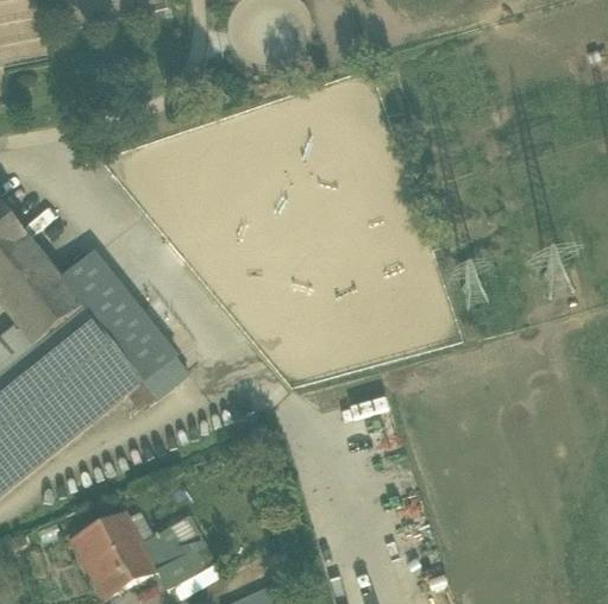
[(0,258),(29,236),(1,200),(0,200),(0,258)]
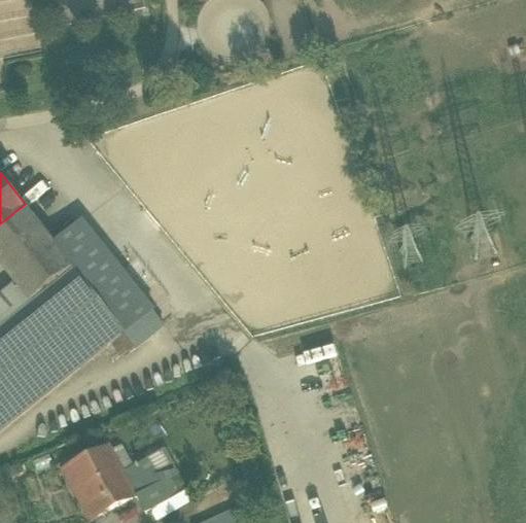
[(0,223),(0,259),(15,280),(31,300),(74,266),(55,241),(25,204),(0,223)]
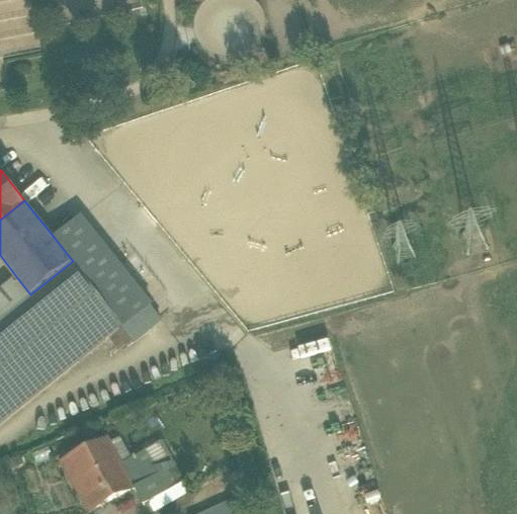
[(73,261),(122,325),(150,304),(150,303),(81,215),(54,237),(73,261)]
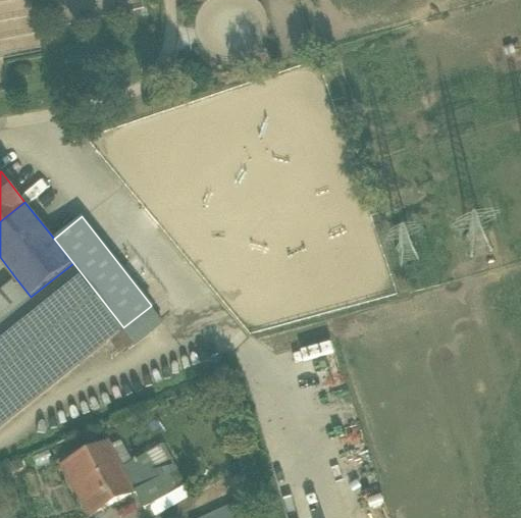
[(73,263),(31,297),(0,321),(0,425),(110,339),(123,327),(73,263)]
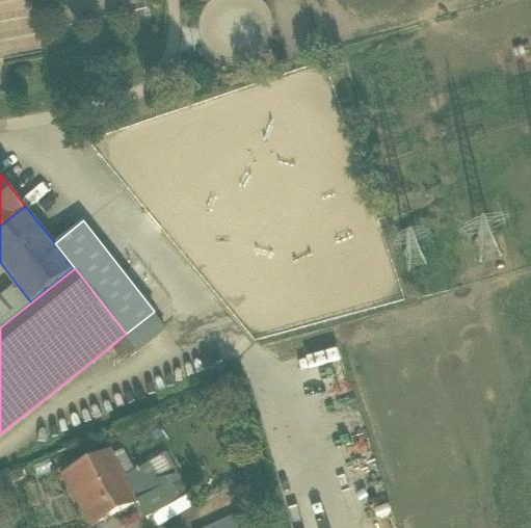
[(0,327),(31,302),(16,283),(0,294),(0,327)]
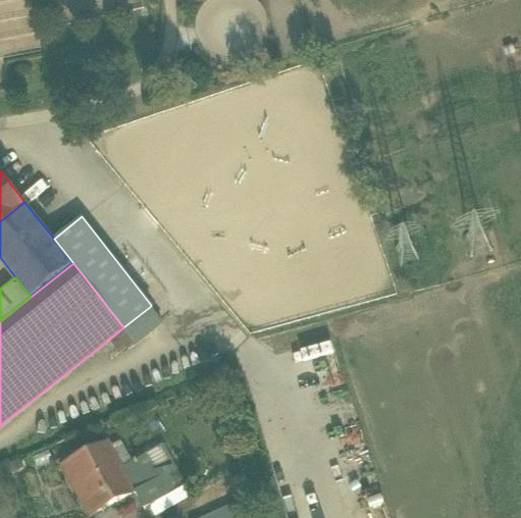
[(163,321),(151,306),(123,327),(135,341),(137,344),(163,321)]
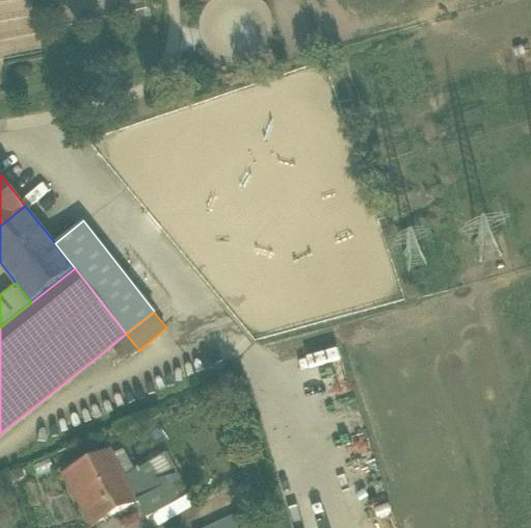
[(123,359),(137,347),(126,334),(112,345),(123,359)]
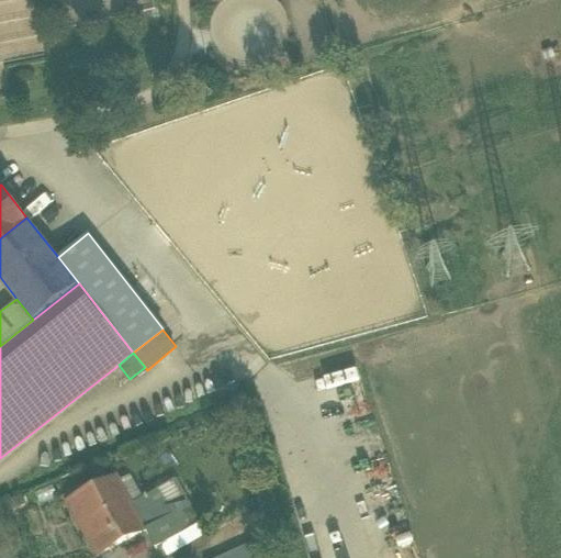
[(130,491),(134,499),(150,489),(135,462),(119,471),(122,478),(130,473),(137,487),(130,491)]
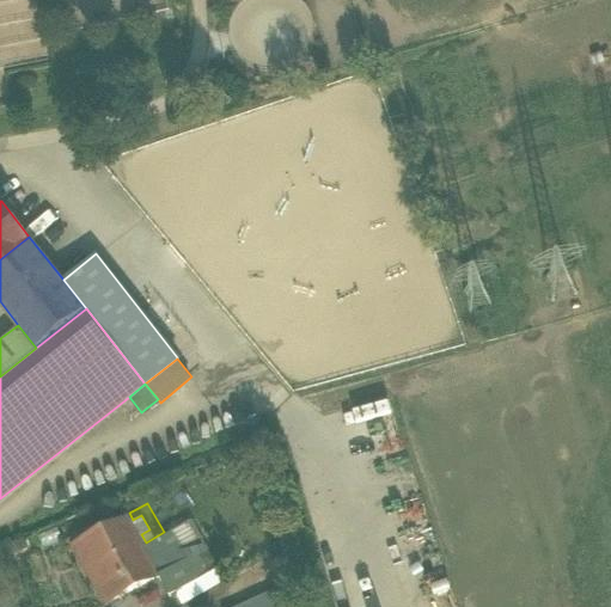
[(75,545),(107,601),(159,570),(160,569),(146,543),(141,534),(150,529),(141,515),(133,520),(129,513),(75,545)]
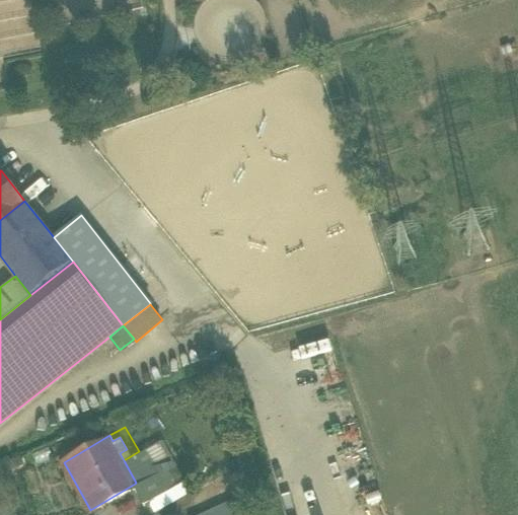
[(146,447),(139,451),(124,460),(136,483),(135,484),(145,502),(149,500),(185,480),(187,479),(165,443),(149,452),(146,447)]
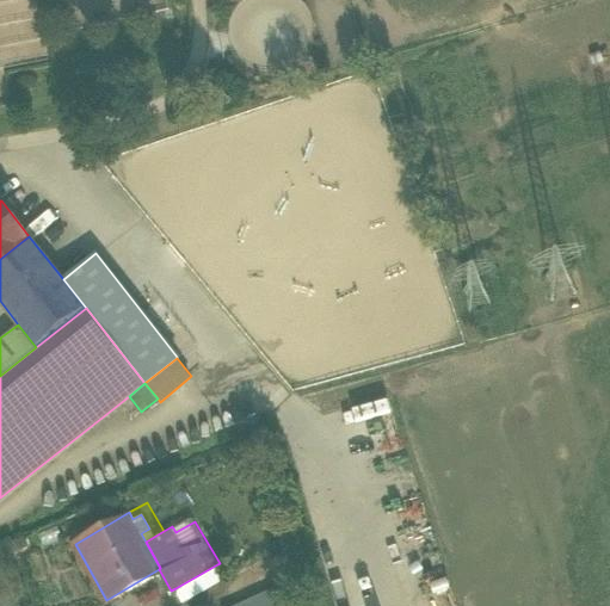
[(225,577),(217,564),(176,588),(183,601),(225,577)]
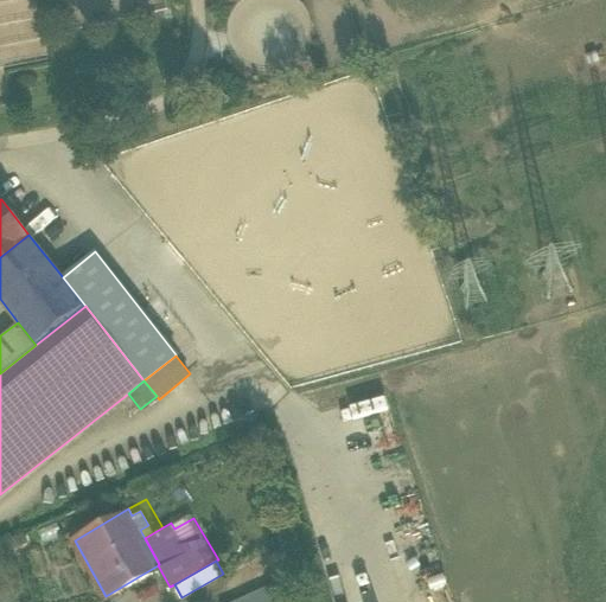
[(291,601),(282,582),(267,588),(272,601),(291,601)]
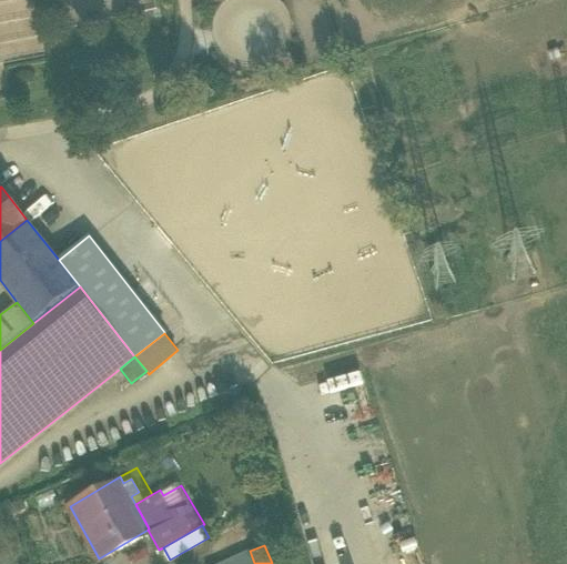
[(219,563),(254,563),(250,551),(219,563)]
